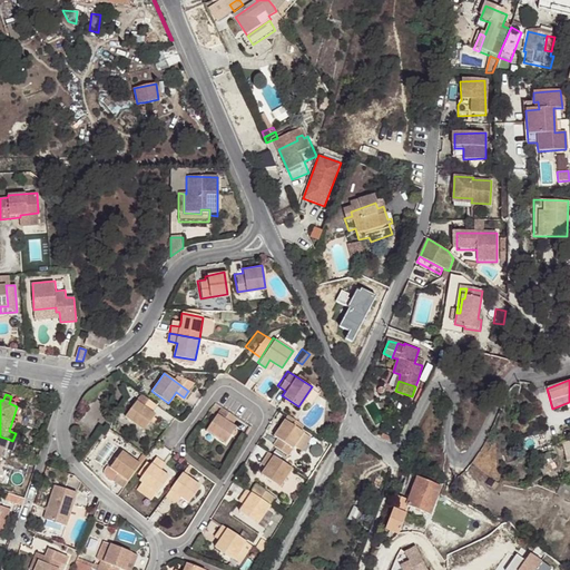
[(156,405),(140,394),(125,416),(144,431),(155,414),(151,412),(156,405)]
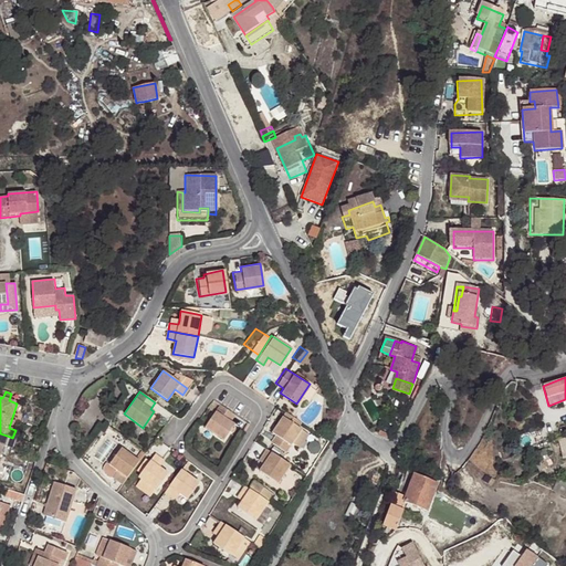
[(234,413),(220,405),(203,427),(223,440),(234,423),(230,421),(234,413)]
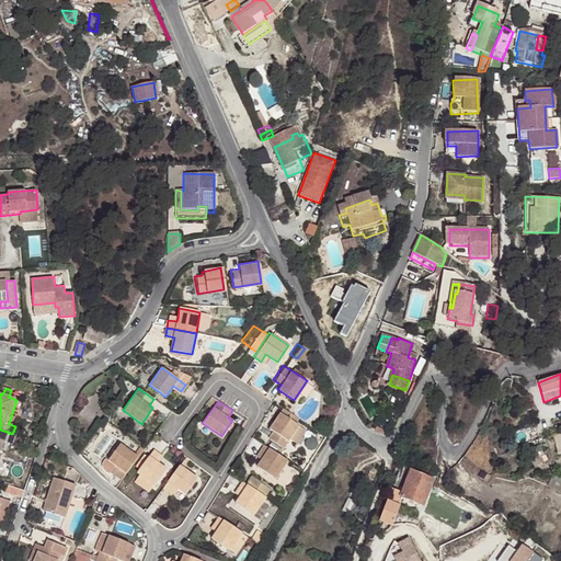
[(294,421),(297,415),(283,407),(268,427),(273,430),(268,436),(284,446),(298,423),(294,421)]
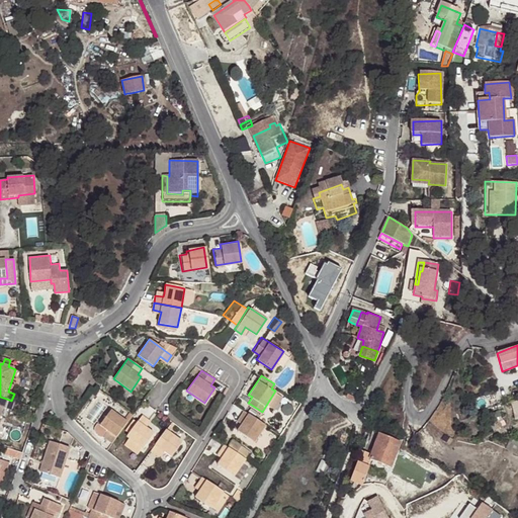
[(282,396),(275,391),(262,412),(270,417),(282,396)]
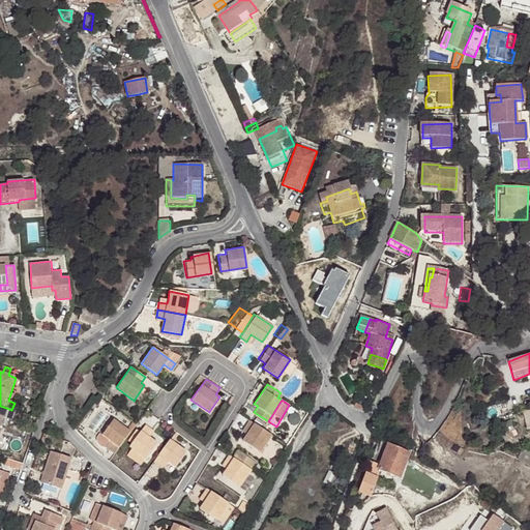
[(83,425),(95,433),(107,411),(95,405),(83,425)]
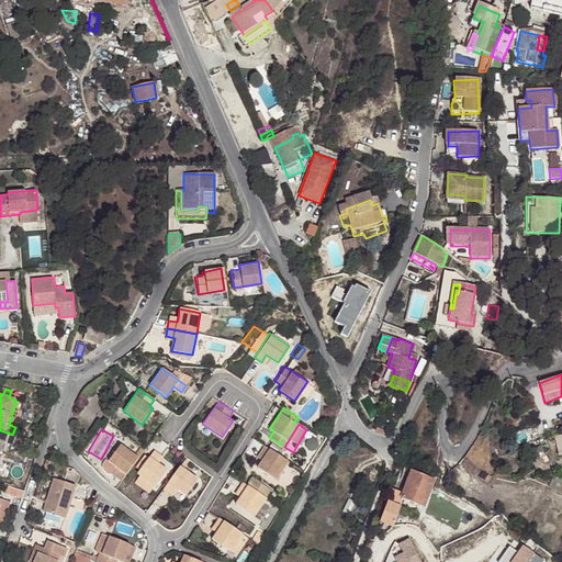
[(276,479),(288,460),(263,445),(259,451),(265,454),(257,467),(276,479)]
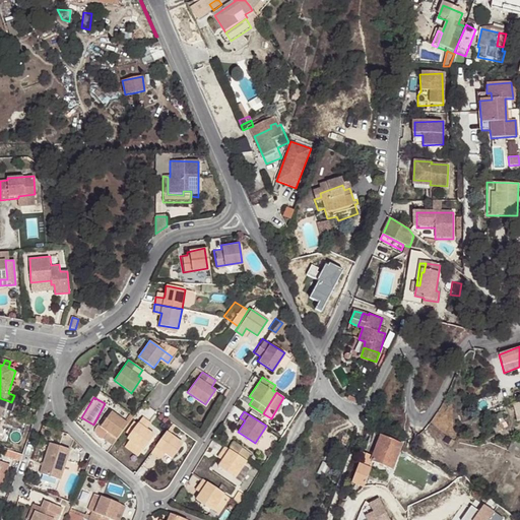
[(107,442),(114,447),(122,435),(129,425),(112,412),(101,428),(108,433),(111,436),(107,442)]
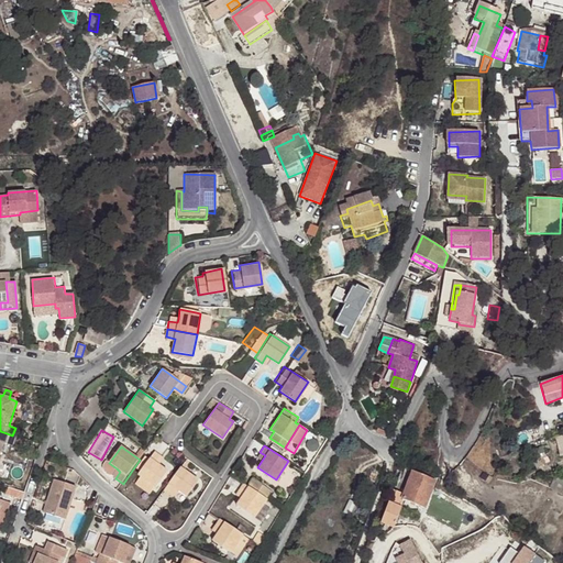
[(156,463),(162,455),(154,451),(150,457),(144,454),(140,460),(132,471),(138,475),(155,487),(167,471),(159,465),(156,463)]
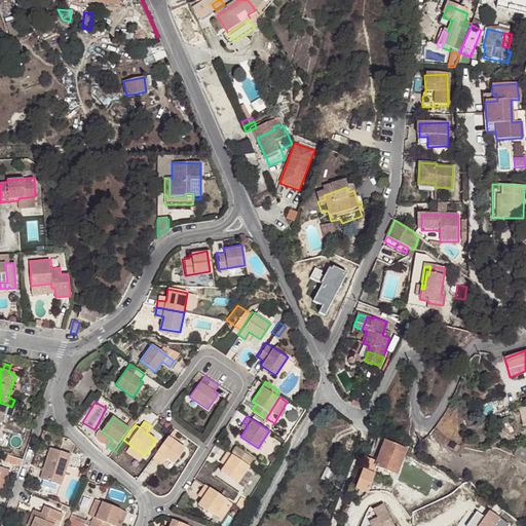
[(235,434),(240,437),(248,425),(242,422),(235,434)]
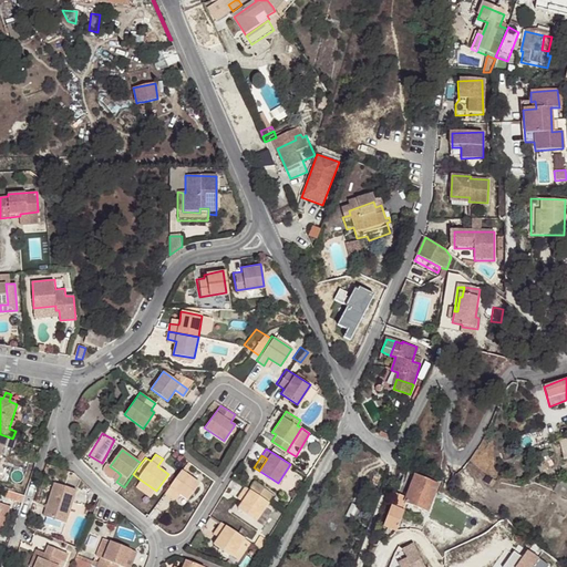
[(183,471),(166,495),(172,500),(176,492),(179,494),(187,500),(199,483),(183,471)]
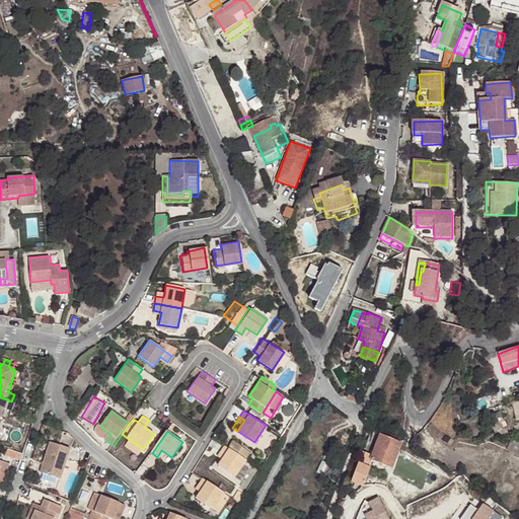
[(372,454),(370,459),(372,460),(391,467),(401,441),(379,433),(372,454)]
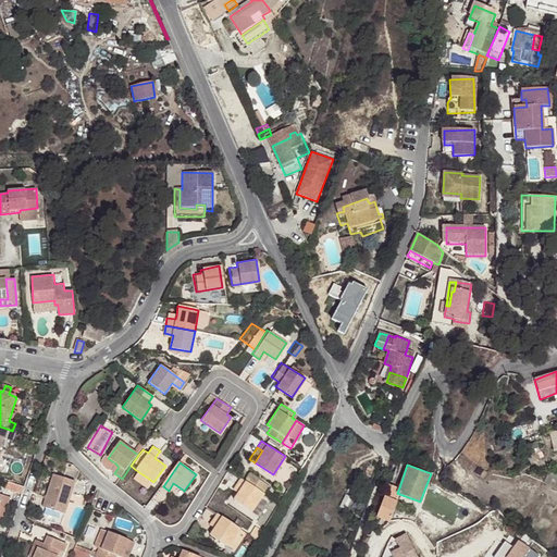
[(148,490),(153,482),(136,470),(132,477),(148,490)]
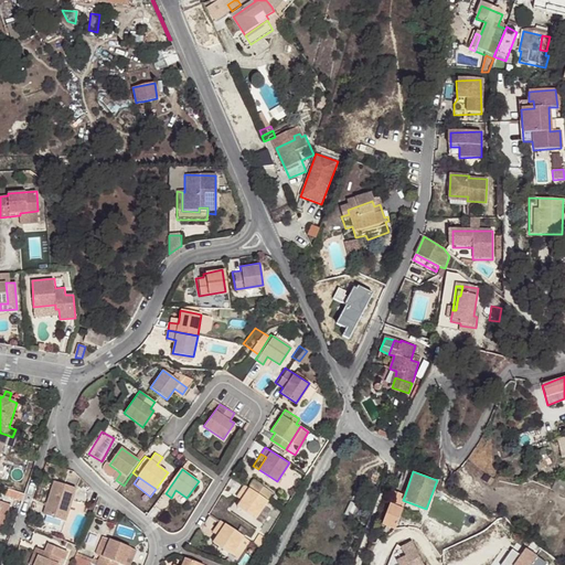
[(254,479),(248,487),(254,491),(259,483),(254,479)]
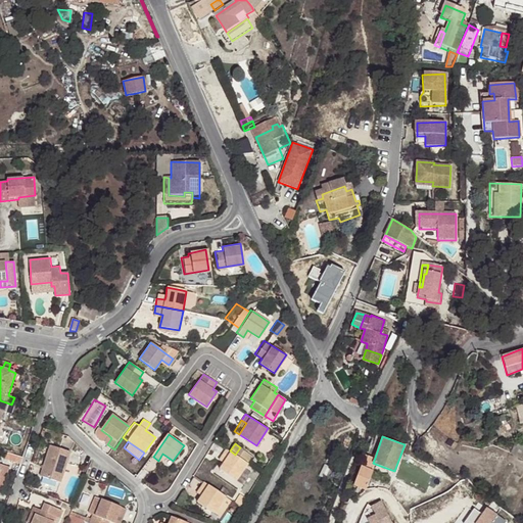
[(47,444),(39,475),(60,480),(67,449),(47,444)]
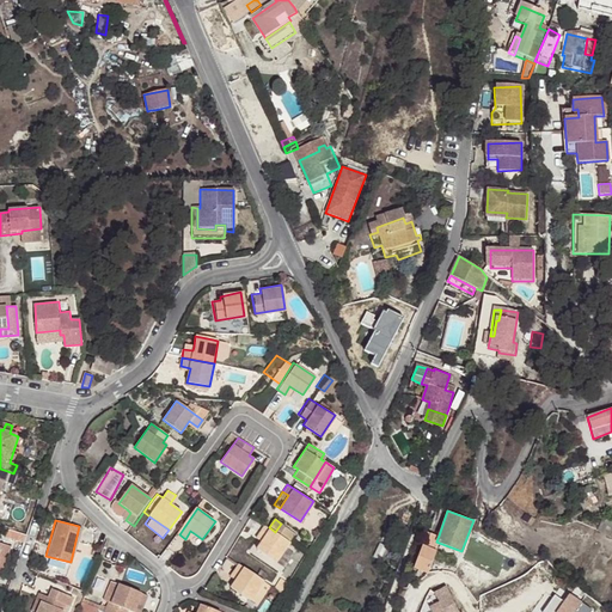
[(277,560),(289,540),(275,532),(269,527),(264,524),(259,531),(264,534),(262,540),(257,548),(277,560)]
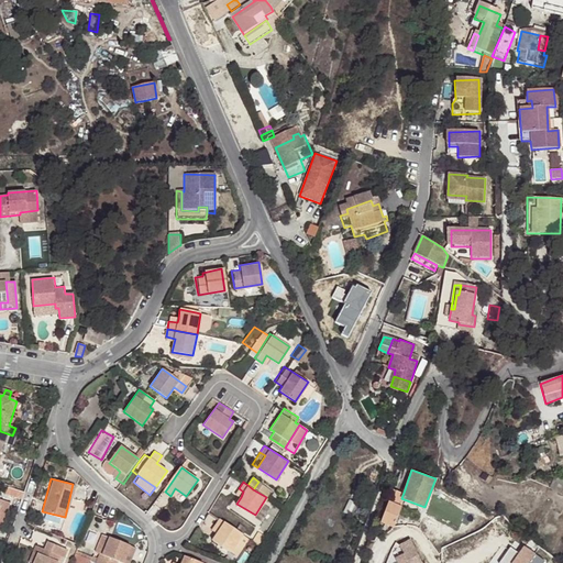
[(258,482),(253,489),(266,497),(267,498),(273,490),(258,482)]
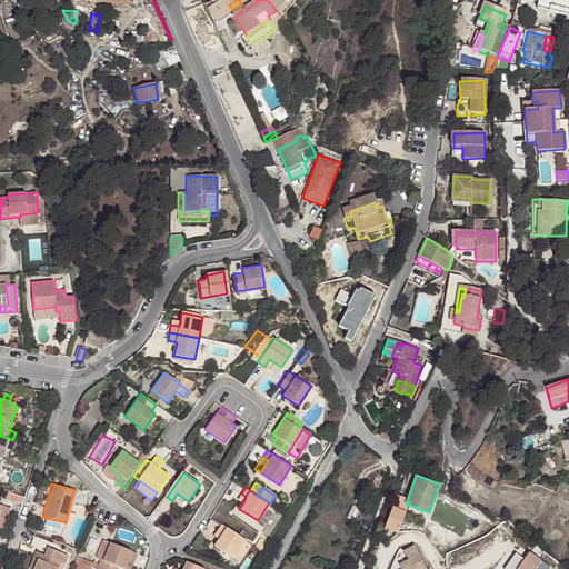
[(25,498),(9,493),(7,499),(23,503),(25,498)]
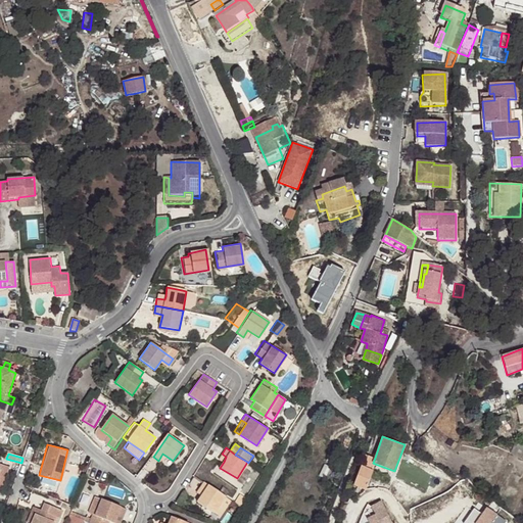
[(358,483),(368,455),(366,455),(354,485),(364,488),(365,485),(358,483)]
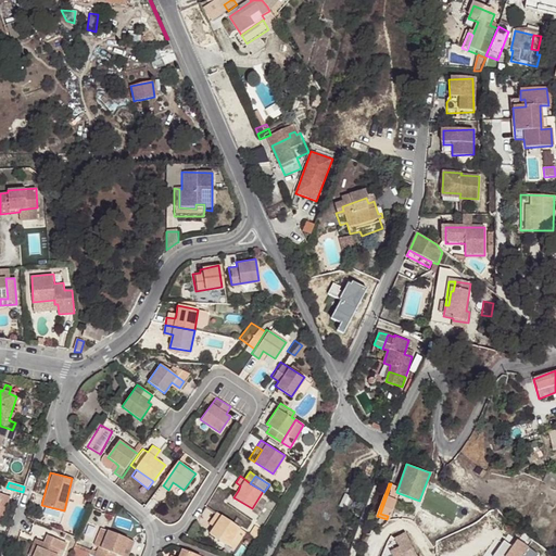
[(399,487),(391,483),(380,514),(388,516),(387,519),(388,519),(389,520),(396,501),(395,501),(399,493),(396,492),(399,487)]
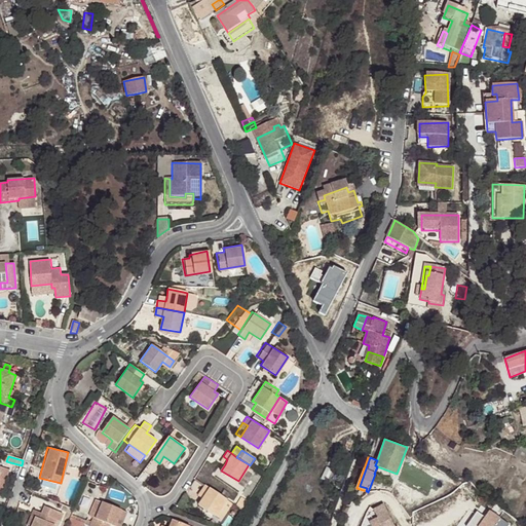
[(216,516),(227,498),(204,484),(201,490),(205,493),(203,498),(198,504),(216,516)]
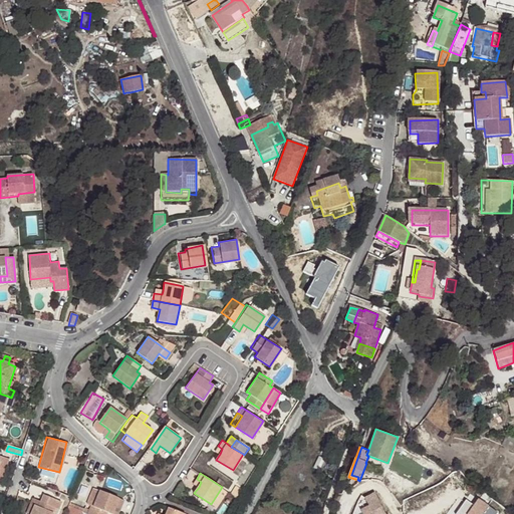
[(87,504),(91,506),(93,507),(99,492),(93,490),(87,504)]
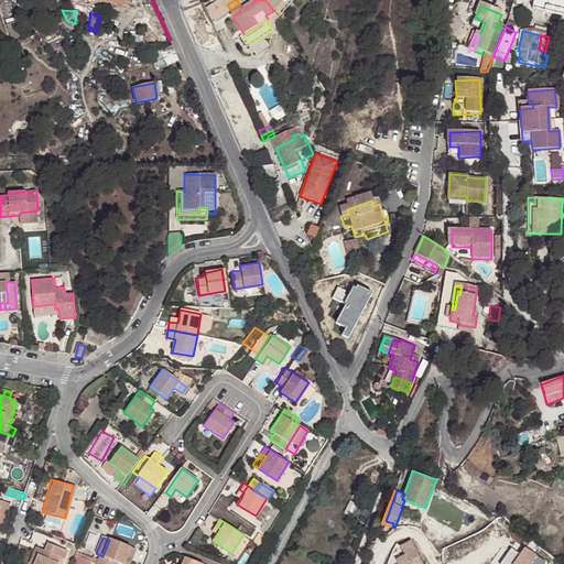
[(100,555),(96,563),(117,563),(118,563),(123,563),(125,562),(129,550),(130,548),(110,539),(109,540),(102,556),(100,555)]
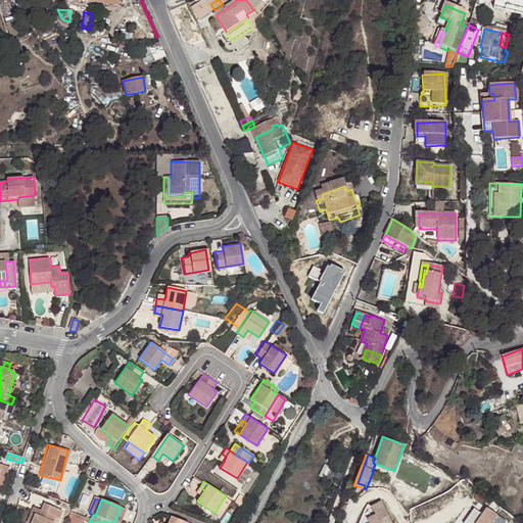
[(381,502),(372,508),(375,515),(379,522),(391,522),(389,519),(381,502)]
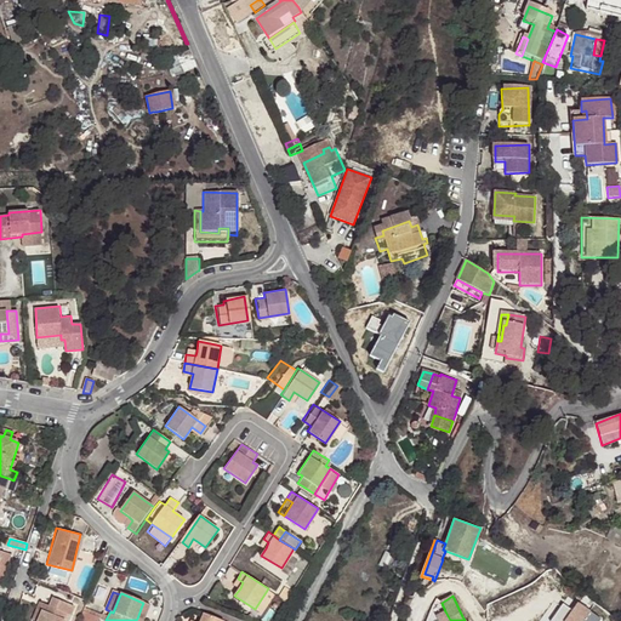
[(52,615),(46,613),(41,611),(38,620),(36,620),(62,620),(66,614),(70,615),(74,605),(52,597),(49,607),(55,609),(52,615)]
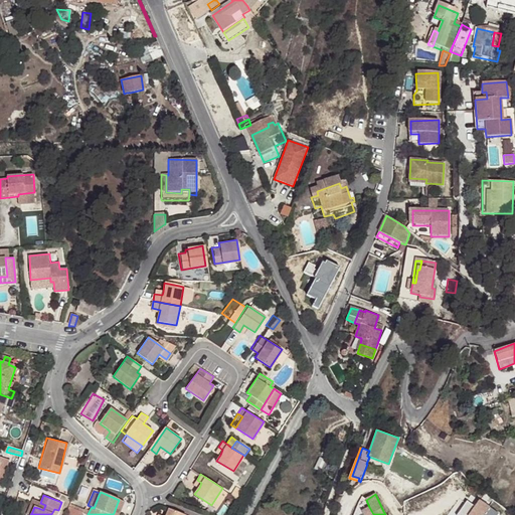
[(118,502),(114,513),(118,514),(123,504),(118,502)]
